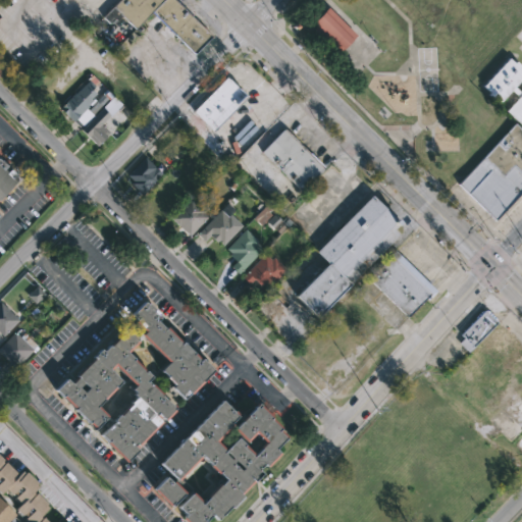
[(176,0),(185,7),(212,35),(194,53),(152,10),(135,28),(119,12),(109,23),(102,16),(117,0),(176,0)]
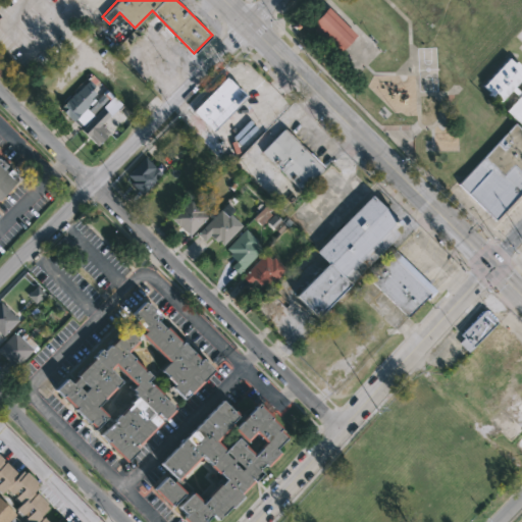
[(357,35),(338,52),(310,24),(328,6),(357,35)]
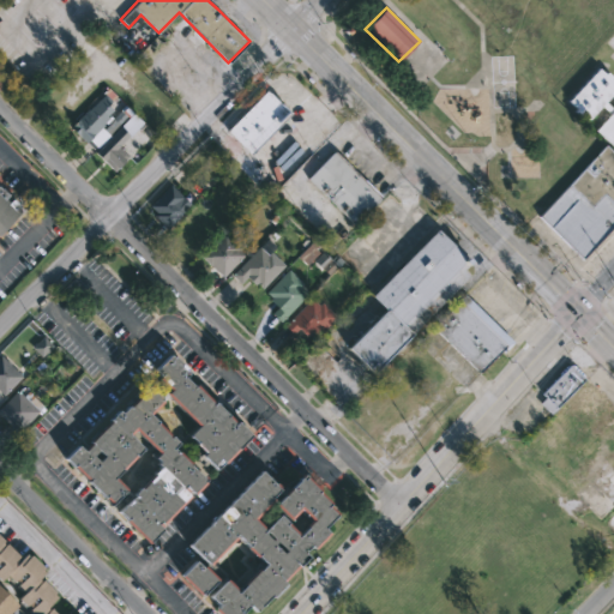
[(599,67),(605,73),(607,71),(613,76),(611,78),(613,80),(613,90),(605,101),(613,109),(613,146),(595,130),(609,114),(600,106),(588,119),(569,101),(599,67)]
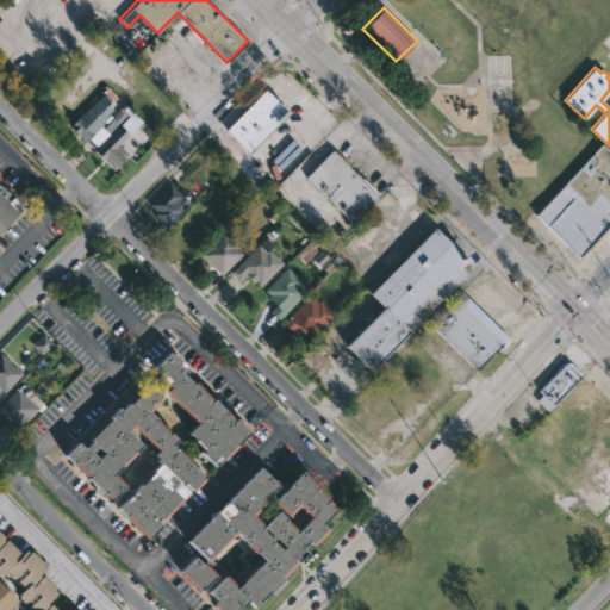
[(94,149),(86,141),(85,142),(69,126),(109,88),(116,95),(106,104),(111,109),(105,114),(107,118),(100,125),(103,128),(120,110),(128,117),(94,149)]
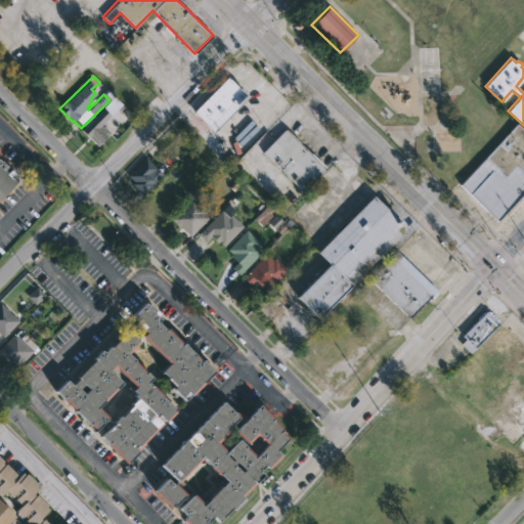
[(248,96),(214,130),(193,111),(227,76),(248,96)]
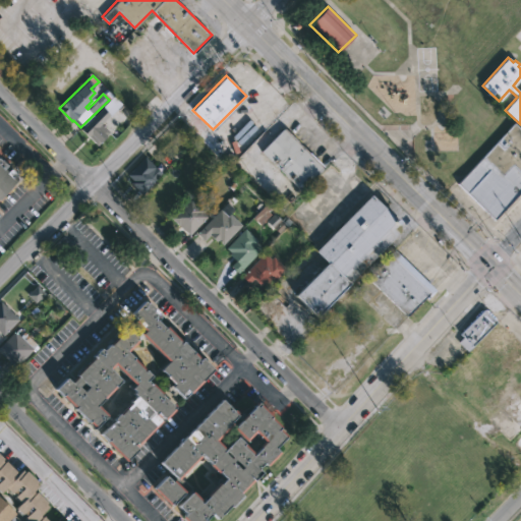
[(114,96),(122,104),(102,123),(110,132),(97,146),(80,129),(114,96)]
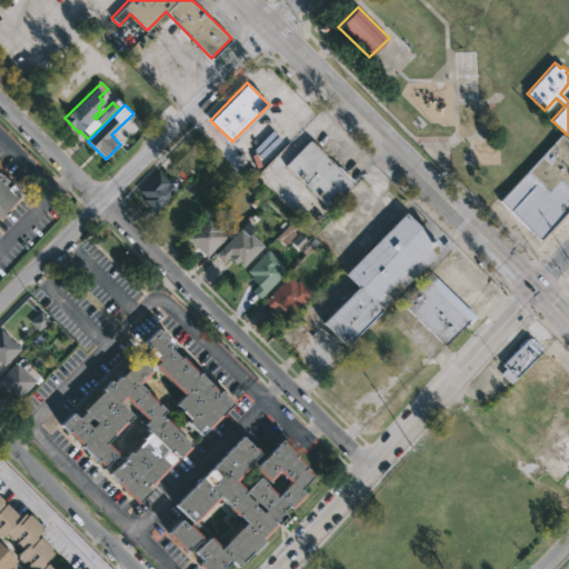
[(568,141),(568,208),(539,240),(500,200),(561,133),(568,141)]
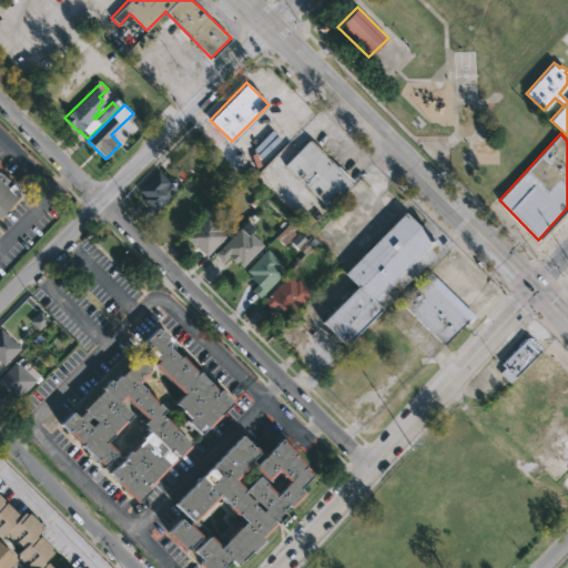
[(352,182),(327,208),(284,164),(308,140),(352,182)]
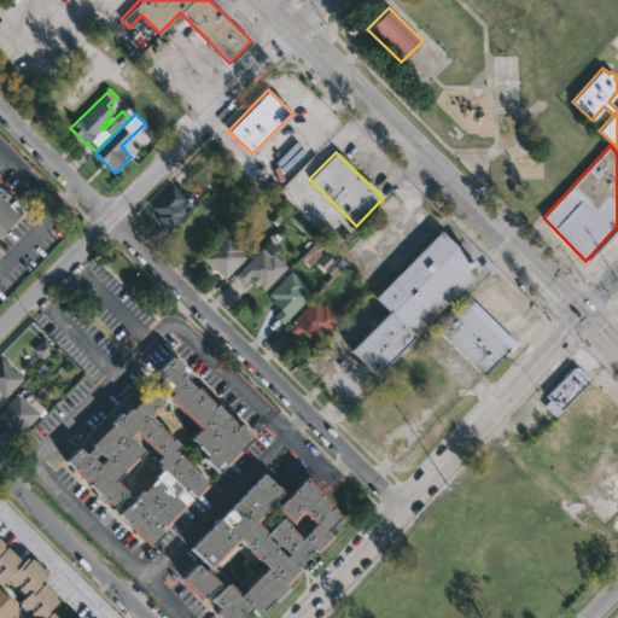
[(185,213),(169,229),(168,231),(155,217),(158,214),(151,207),(172,185),(185,198),(192,205),(185,213)]
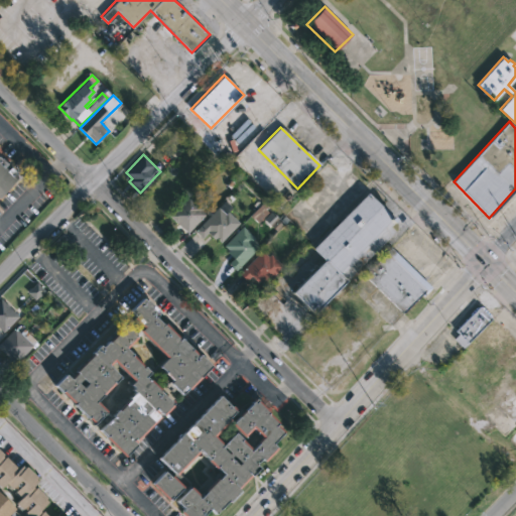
[(3,166),(6,169),(10,166),(19,174),(0,194),(0,157),(6,163),(3,166)]
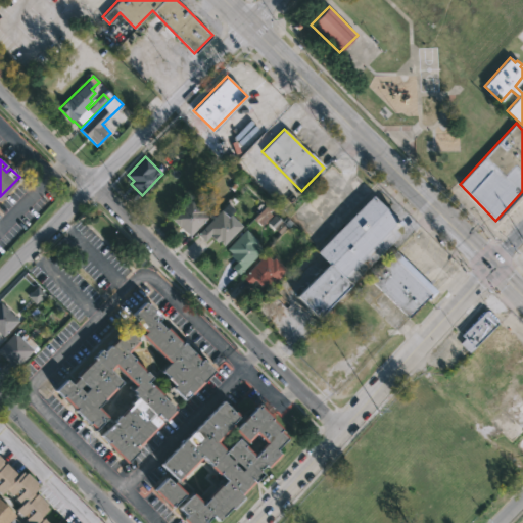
[(373,194),(401,223),(346,278),(352,284),(323,313),(319,308),(314,314),(295,295),(328,264),(316,252),(373,194)]
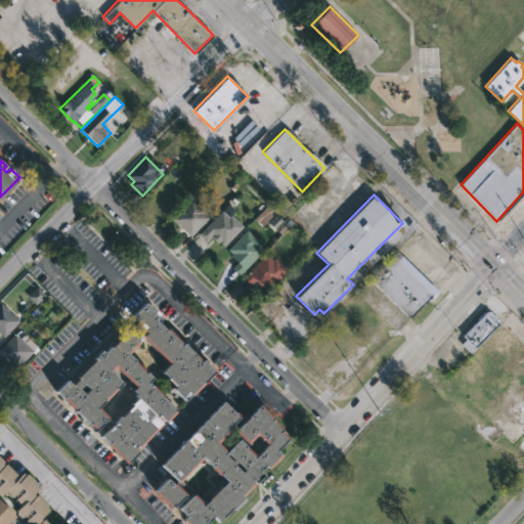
[(208,218),(189,236),(172,218),(191,199),(206,212),(204,214),(208,218)]
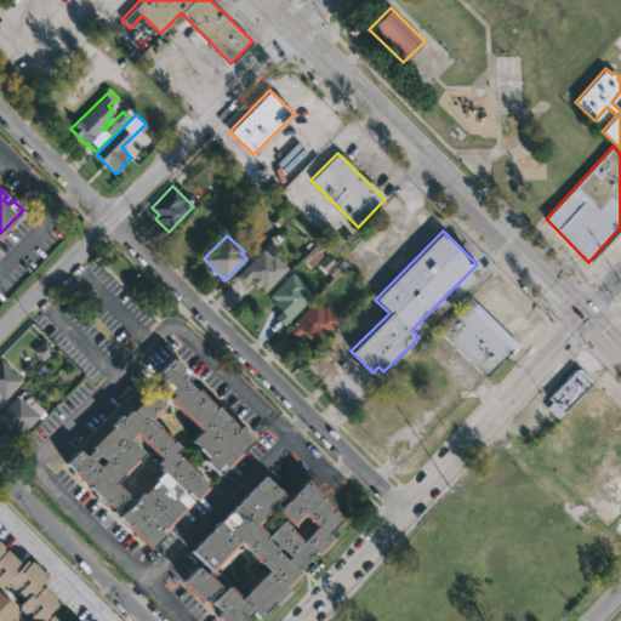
[(263,249),(271,256),(274,252),(289,268),(266,291),(258,284),(256,286),(250,280),(244,286),(235,277),(263,249)]
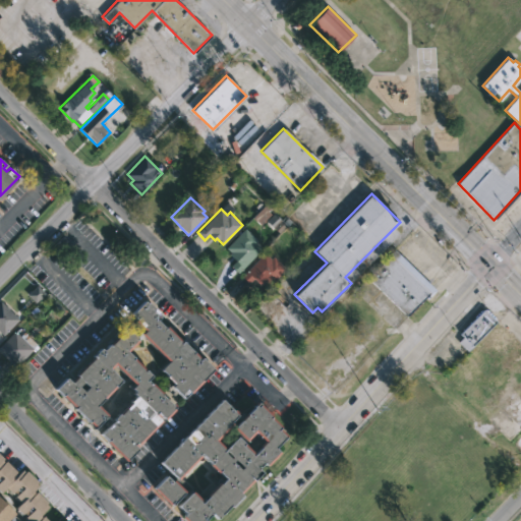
[(261,249),(237,273),(230,266),(235,261),(228,253),(230,251),(226,247),(245,228),(257,240),(254,243),(261,249)]
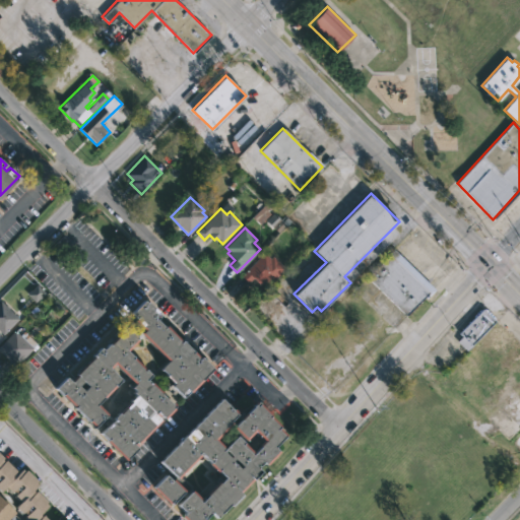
[(434,288),(429,294),(428,293),(405,316),(367,276),(394,249),(434,288)]
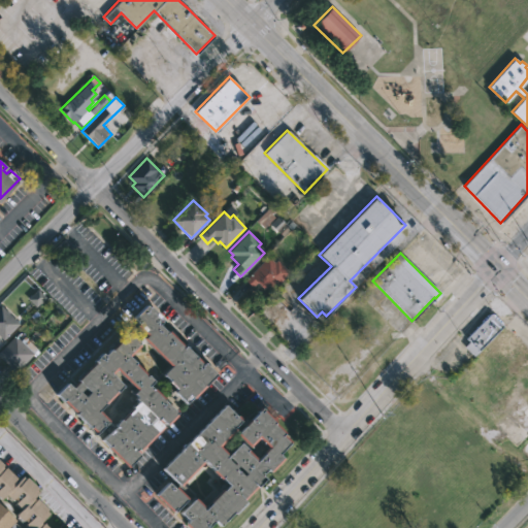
[(268,256),(274,262),(276,259),(290,272),(270,292),(265,288),(263,289),(256,283),(252,287),(244,281),(268,256)]
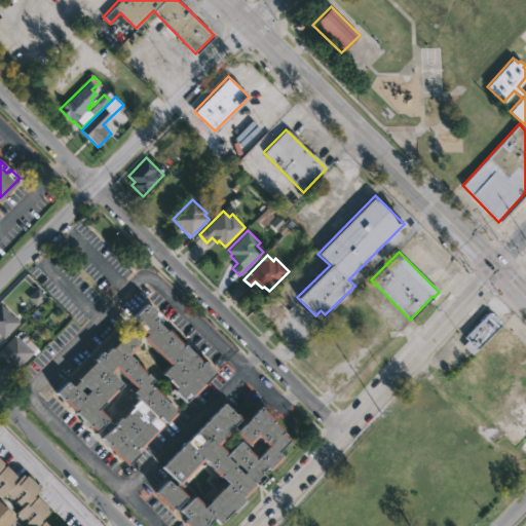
[(37,288),(45,296),(36,306),(28,298),(37,288)]
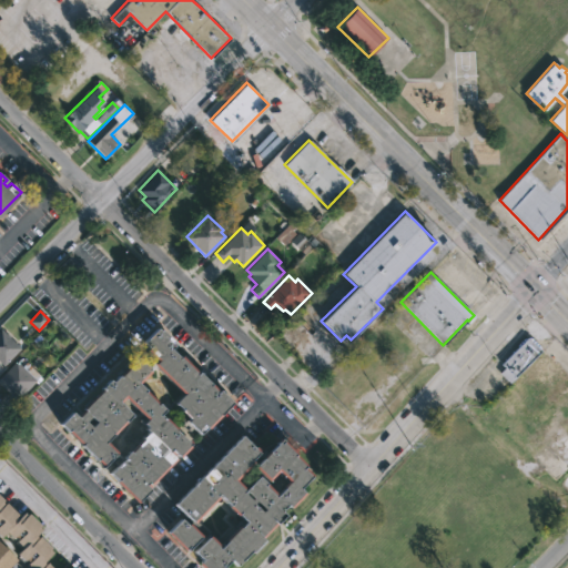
[(158,327),(160,331),(161,330),(175,344),(170,350),(179,357),(181,355),(219,392),(220,389),(232,402),(199,436),(191,428),(188,430),(181,424),(188,417),(173,403),(183,393),(153,364),(156,359),(141,345),(158,327)]
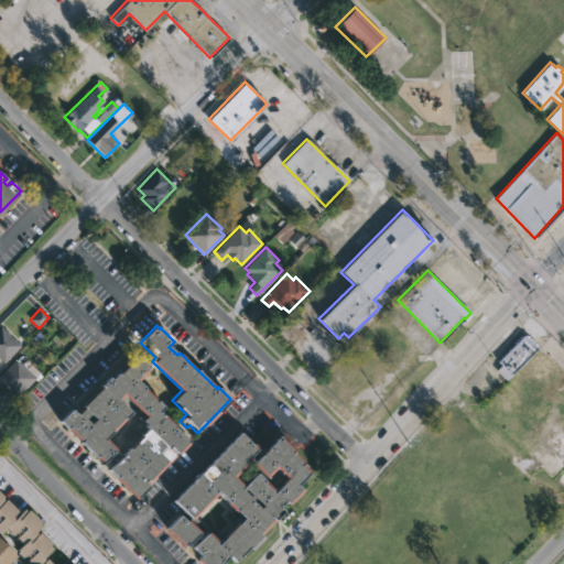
[(0,326),(20,346),(2,364),(0,361),(0,326)]
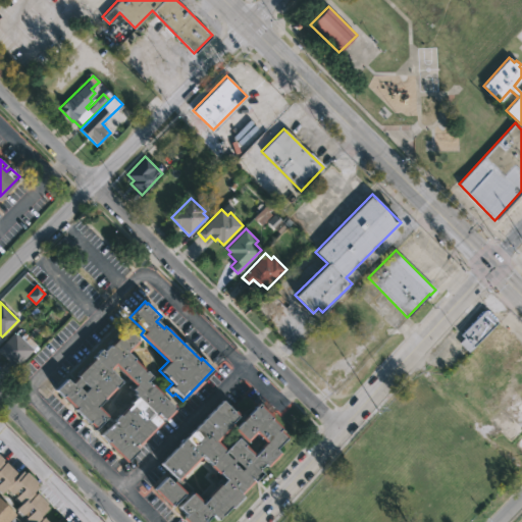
[(498,323),(468,352),(459,343),(464,337),(460,333),(484,310),(498,323)]
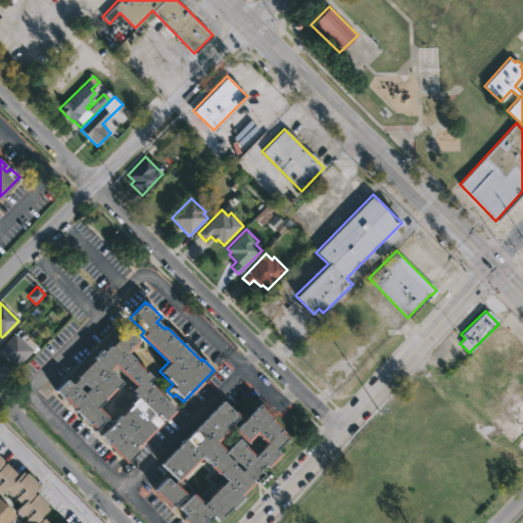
[(0,347),(19,328),(38,346),(14,369),(0,353),(0,347)]
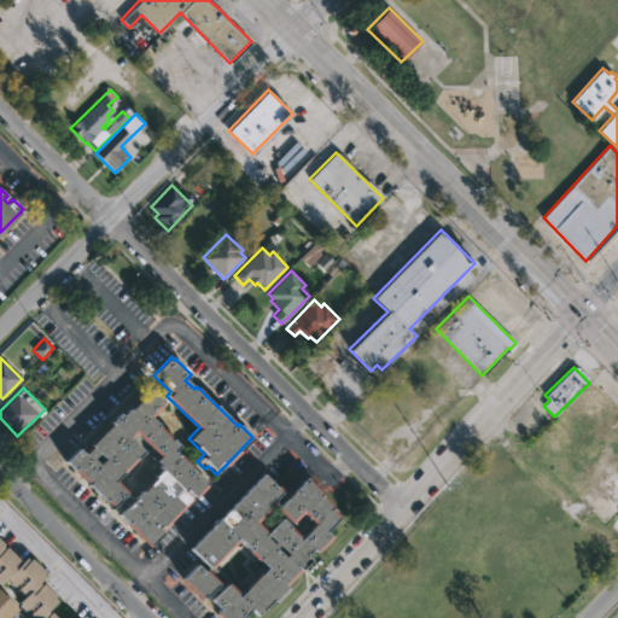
[(150,418),(179,447),(174,452),(178,456),(179,455),(192,467),(191,468),(207,484),(193,497),(186,490),(182,493),(190,501),(162,530),(164,532),(150,547),(118,516),(133,501),(132,499),(161,471),(157,467),(159,465),(156,461),(161,456),(135,431),(129,438),(143,452),(115,481),(128,493),(112,507),(74,468),(73,470),(64,461),(79,448),(83,453),(89,445),(88,443),(118,413),(121,415),(149,388),(164,403),(150,418)]
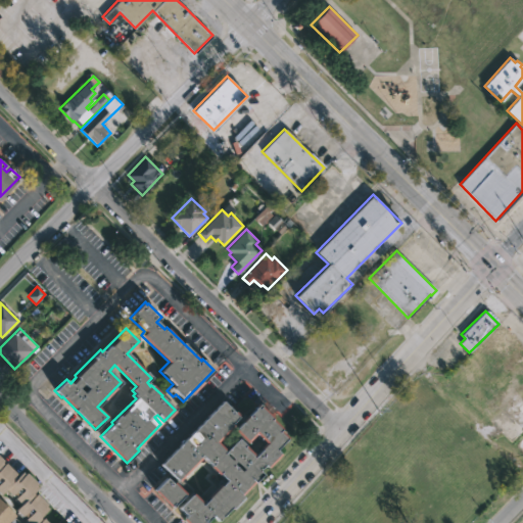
[(176,479),(159,464),(222,400),(230,408),(237,415),(229,423),(232,426),(217,442),(225,450),(236,438),(253,456),(259,449),(258,447),(265,441),(255,432),(246,441),(234,429),(241,421),(240,420),(245,415),(246,416),(258,403),(272,417),(271,419),(281,428),(279,430),(286,437),(275,449),(280,455),(268,468),(263,464),(256,470),(262,474),(253,482),(251,481),(239,494),(241,496),(217,521),(211,516),(204,522),(187,522),(183,519),(186,516),(178,508),(193,492),(202,502),(206,497),(206,496),(219,484),(220,486),(226,480),(202,458),(179,482),(181,484),(178,486),(184,492),(181,496),(171,507),(153,490),(165,477),(172,483),(176,479)]
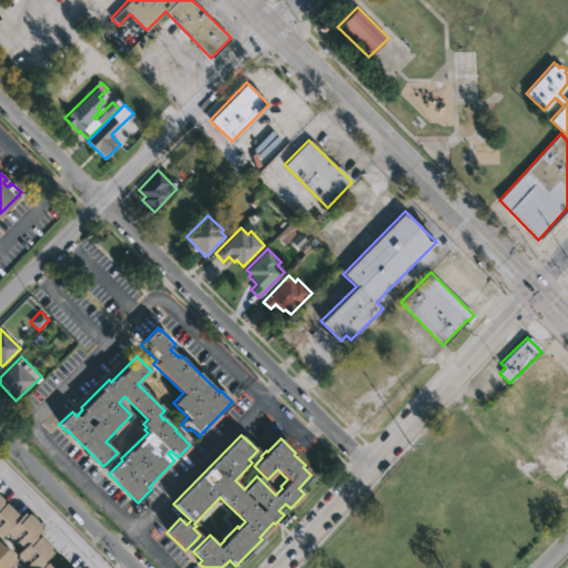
[(1,501),(3,504),(4,503),(17,515),(16,516),(18,518),(23,511),(27,515),(28,514),(39,525),(38,527),(40,530),(36,535),(38,537),(39,536),(54,550),(42,561),(44,564),(47,563),(51,567),(30,567),(27,565),(28,563),(24,559),(22,561),(16,554),(22,547),(16,540),(17,539),(6,530),(0,536),(0,498),(2,500),(1,501)]
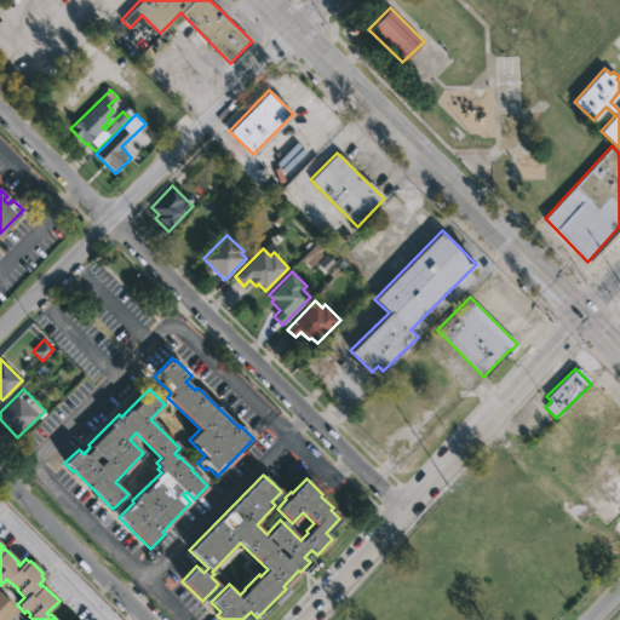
[(0,619),(0,592),(19,612),(10,619),(0,619)]
